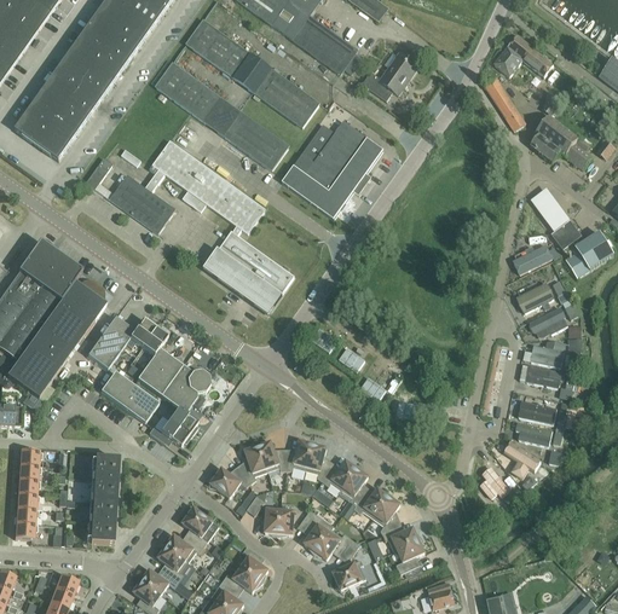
[(0,3),(16,13),(26,0),(0,0),(0,3)]
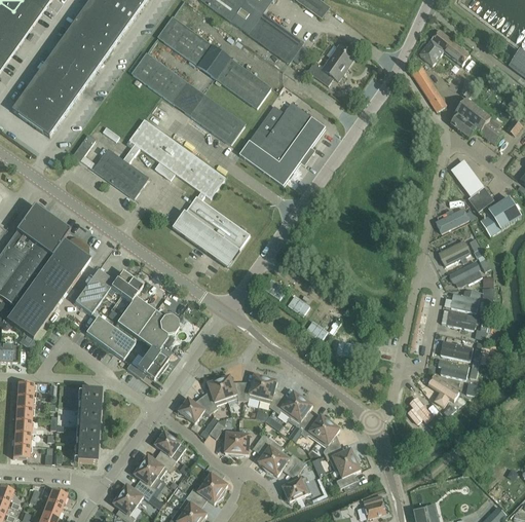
[(88,0),(11,109),(48,136),(145,0),(88,0)]
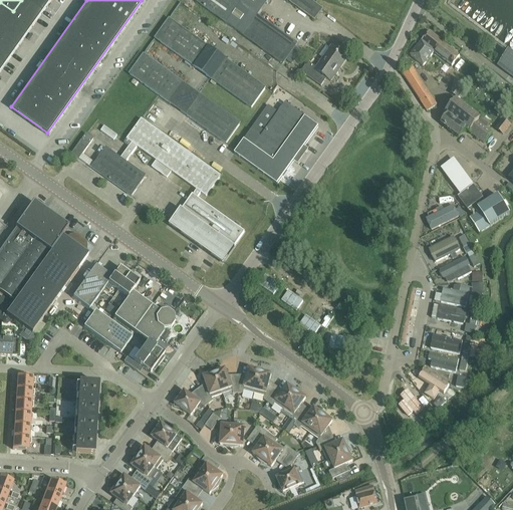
[(40,11),(25,0),(21,0),(13,11),(31,24),(40,11)]
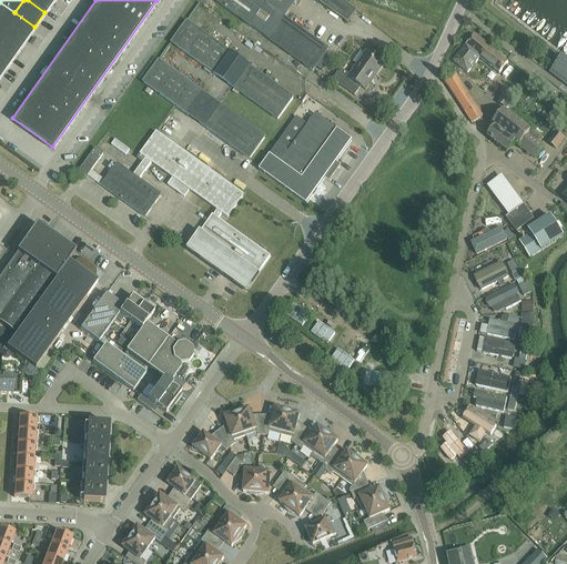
[(28,0),(44,12),(53,0),(28,0)]
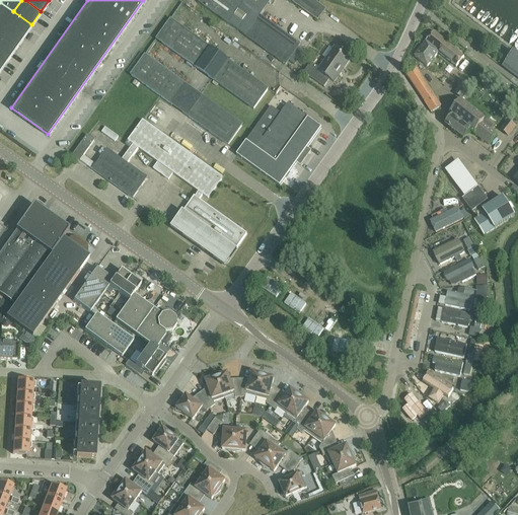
[(200,0),(284,61),(298,42),(259,13),(268,0),(293,0),(316,16),(324,5),(316,0),(200,0)]
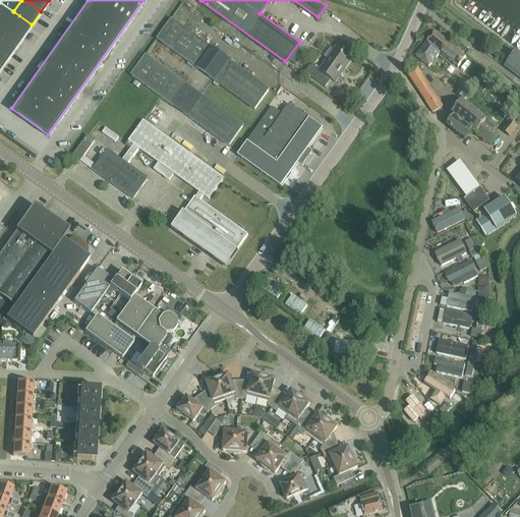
[(0,21),(4,24),(13,11),(0,2),(0,21)]
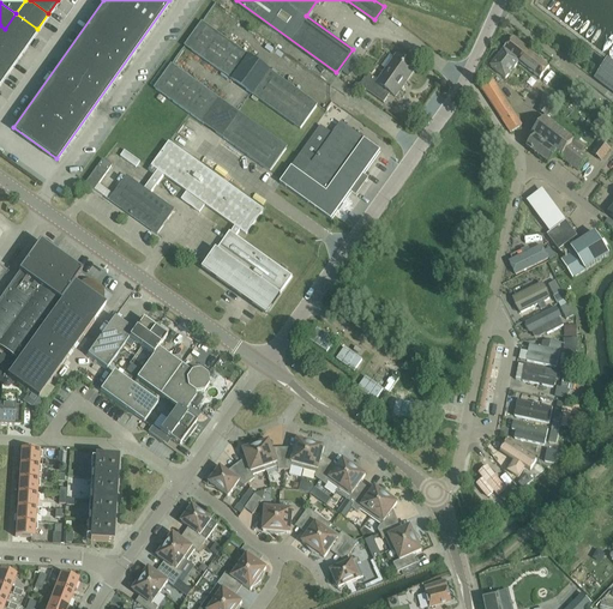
[(37,29),(16,13),(5,29),(26,44),(37,29)]
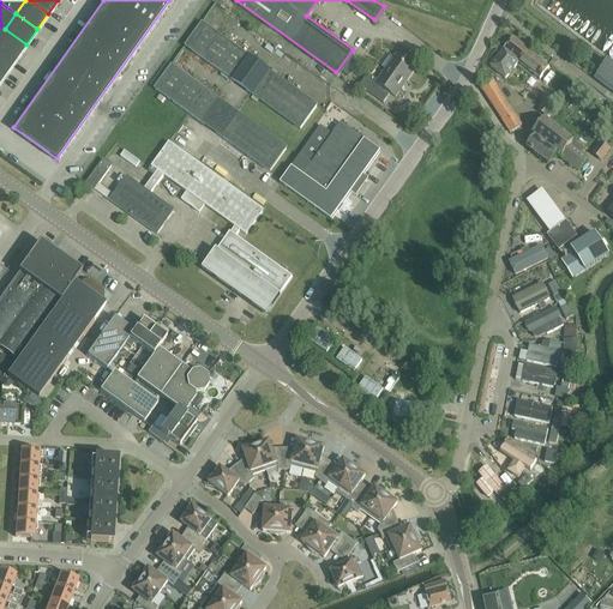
[(184,42),(299,125),(316,102),(200,19),(184,42)]
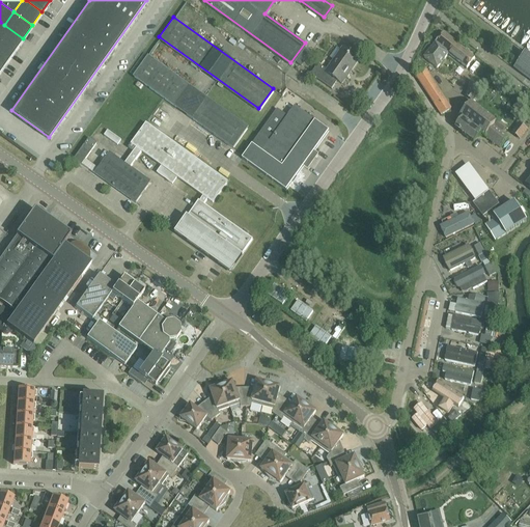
[(23,38),(4,25),(0,30),(0,42),(14,51),(23,38)]
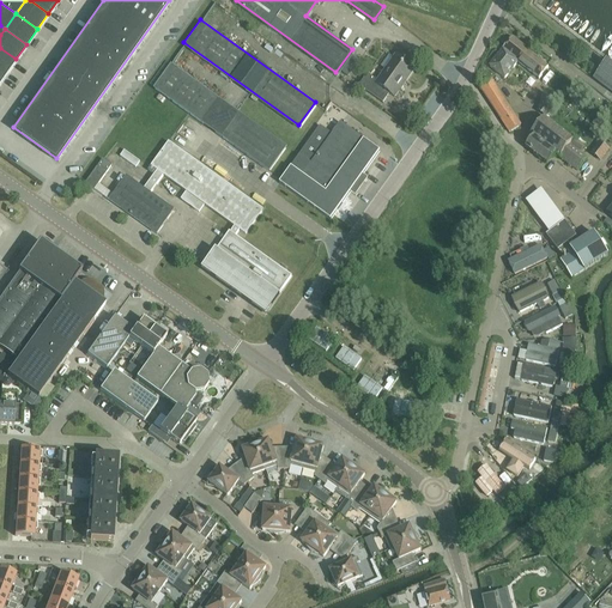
[(546,62),(545,61),(523,44),(523,43),(511,34),(489,62),(504,74),(515,60),(516,58),(538,74),(546,62)]
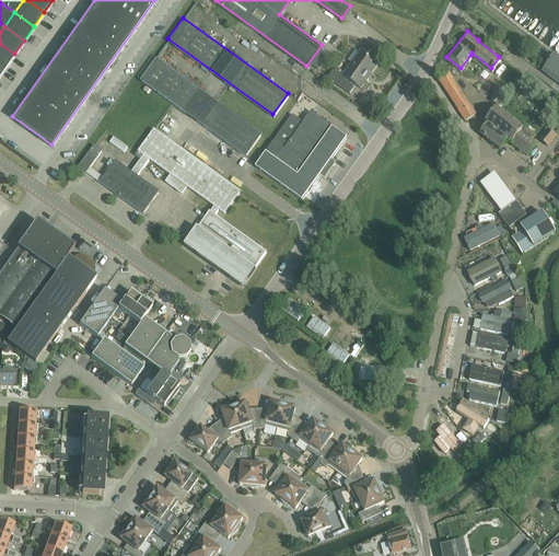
[(249,41),(246,46),(259,55),(263,48),(249,41)]
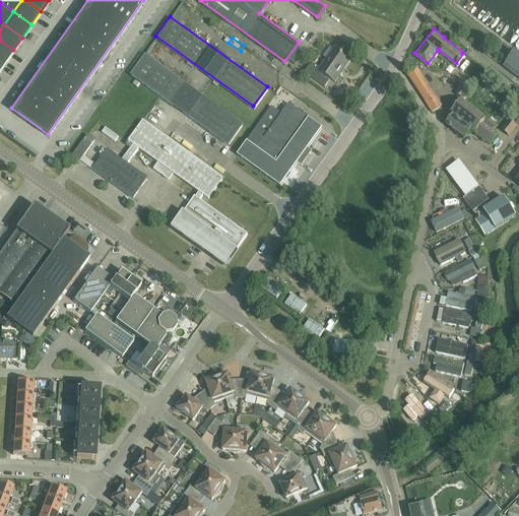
[(0,60),(3,63),(13,50),(0,41),(0,60)]
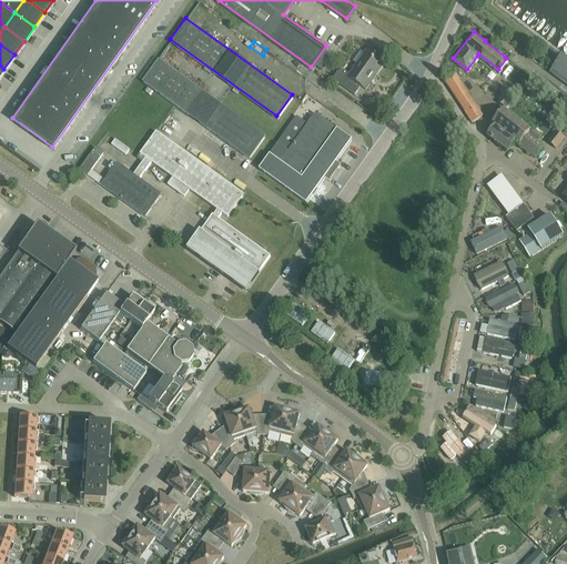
[(354,92),(360,83),(364,87),(383,59),(366,47),(348,71),(338,64),(331,76),(354,92)]
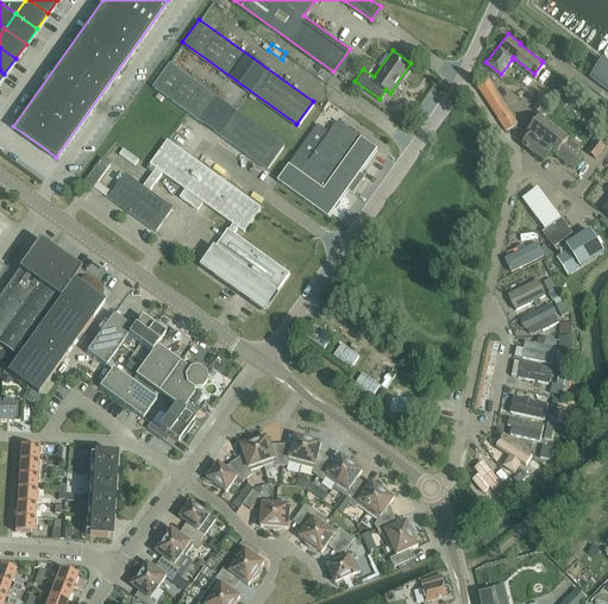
[(607,54),(606,52),(597,64),(590,74),(607,87),(606,88),(607,89),(607,54)]
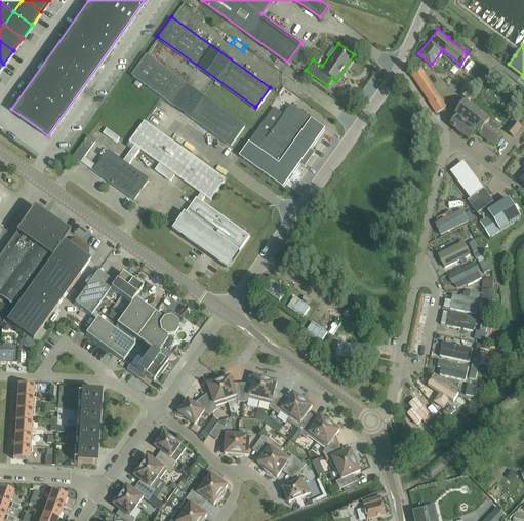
[(131,73),(229,143),(243,123),(146,52),(131,73)]
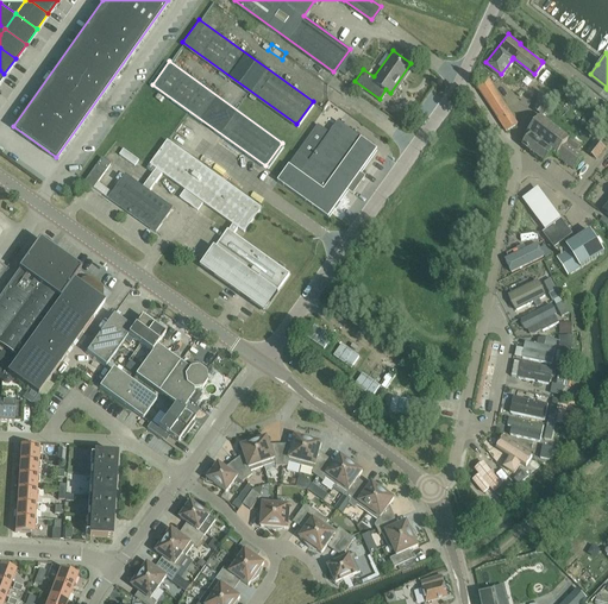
[(486,75),(476,82),(475,82),(505,127),(515,120),(486,75)]
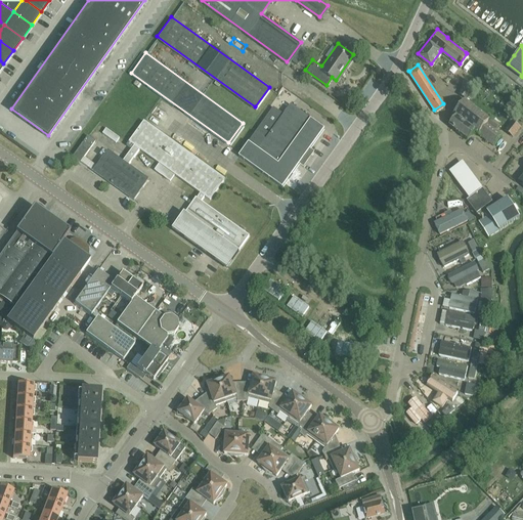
[(494,128),(498,122),(497,121),(490,116),(489,117),(464,97),(452,112),(454,114),(448,122),(467,136),(473,128),(478,131),(487,138),(492,142),(500,132),(494,128)]
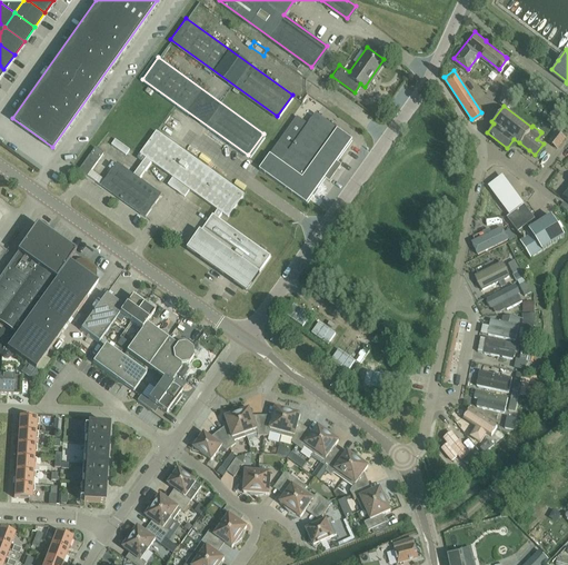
[(351,137),(347,134),(337,126),(336,126),(315,111),(307,122),(296,114),(258,166),(306,200),(324,175),(328,178),(340,162),(336,158),(351,137)]
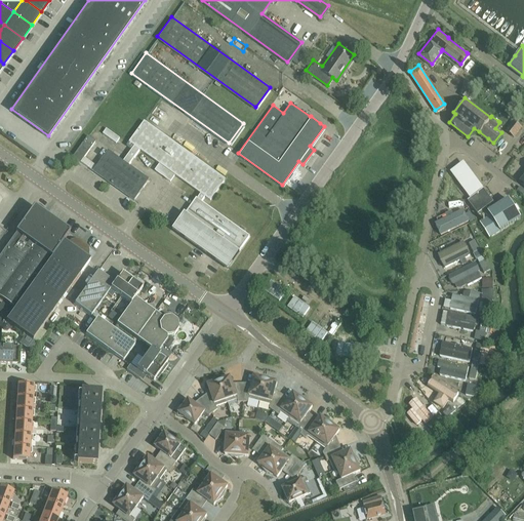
[(513,133),(520,124),(511,117),(504,127),(513,133)]
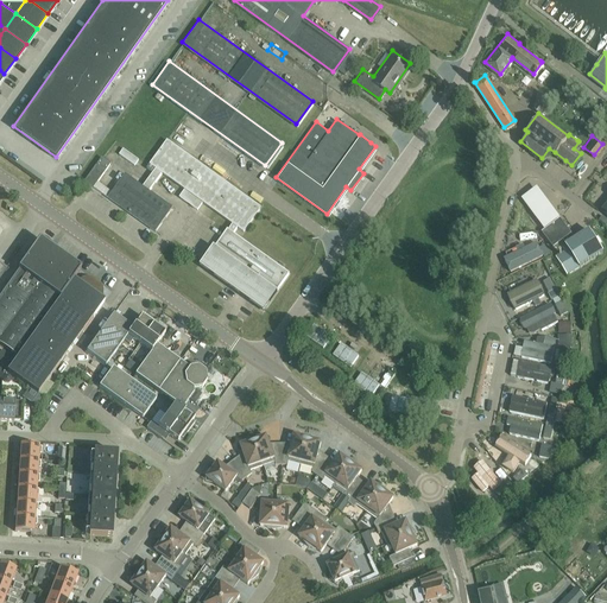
[(141,184),(147,188),(160,170),(184,186),(178,194),(196,207),(201,198),(231,220),(214,243),(213,243),(198,262),(263,309),(277,289),(276,287),(288,270),(232,230),(236,223),(242,228),(259,204),(166,138),(150,160),(155,165),(141,184)]
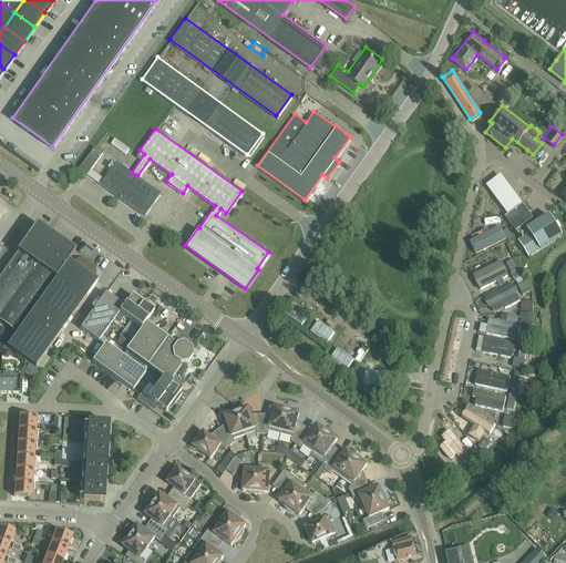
[(123,153),(129,145),(113,133),(106,142),(123,153)]
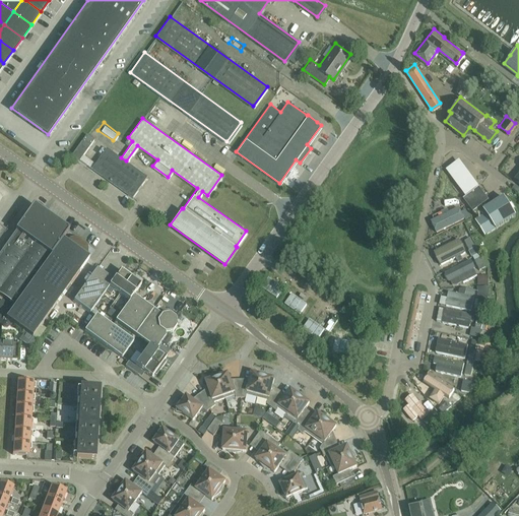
[(72,152),(79,157),(93,137),(86,132),(72,152)]
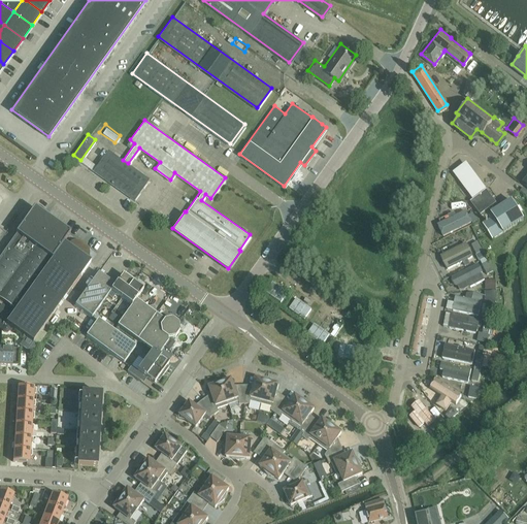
[(107,149),(93,169),(134,198),(147,178),(128,163),(123,160),(107,149)]
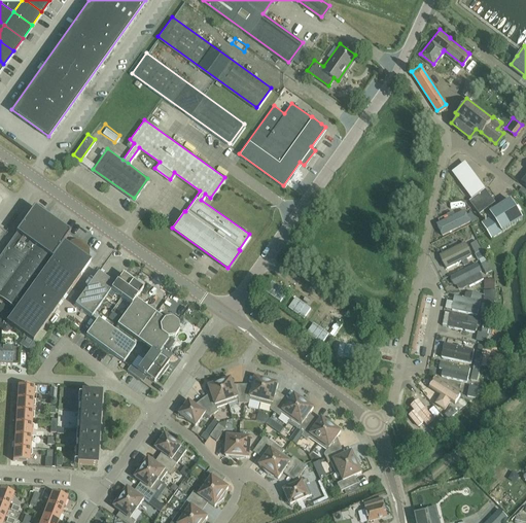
[(470,194),(482,185),(464,161),(452,170),(470,194)]
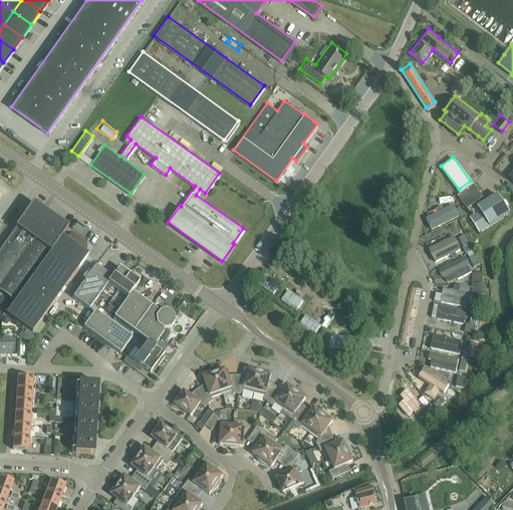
[(339,173),(342,168),(330,161),(327,166),(339,173)]
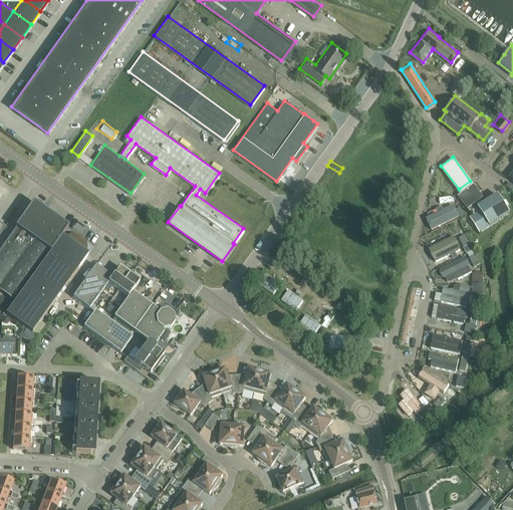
[(501,199),(497,192),(480,203),(477,198),(481,195),(472,183),(458,194),(471,213),(468,215),(479,230),(509,211),(504,204),(501,199)]
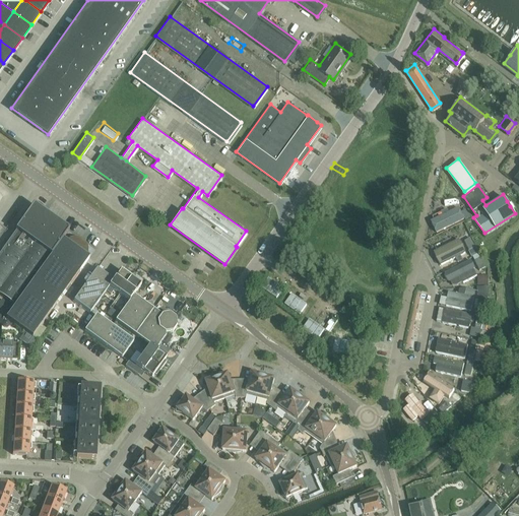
[(0,283),(50,214),(33,202),(23,214),(14,228),(0,248),(0,283)]
